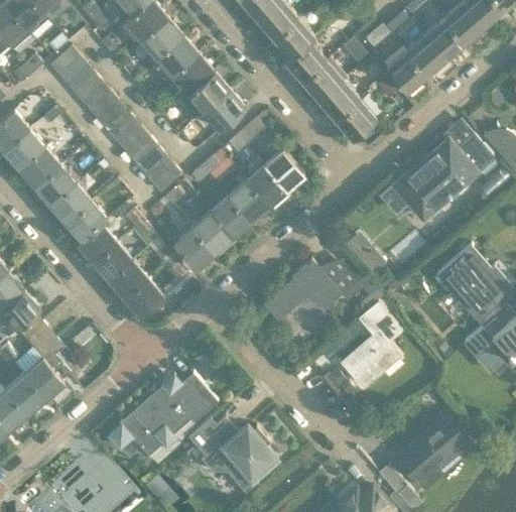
[(25,26),(24,26),(2,0),(0,2),(0,33),(7,41),(6,42),(12,49),(31,33),(25,26)]
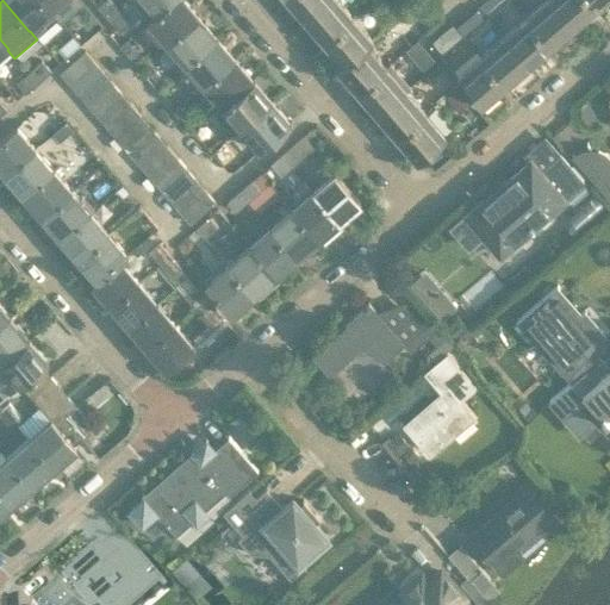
[(57,22),(50,13),(38,0),(2,0),(29,31),(30,31),(32,29),(39,37),(57,22)]
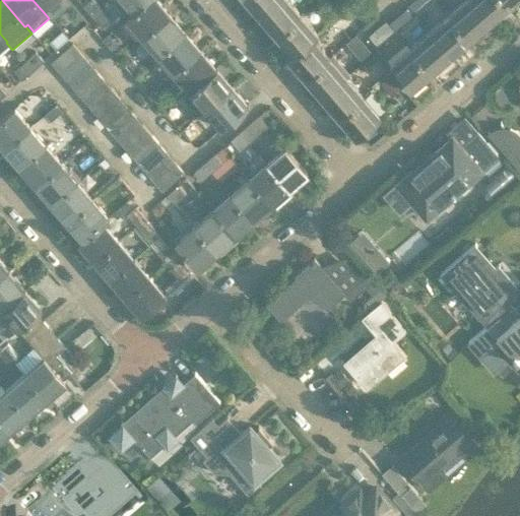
[(33,0),(43,11),(55,0),(33,0)]
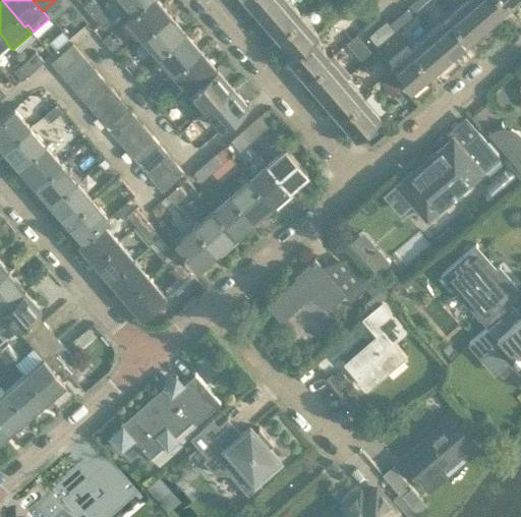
[(94,18),(101,11),(93,0),(84,7),(94,18)]
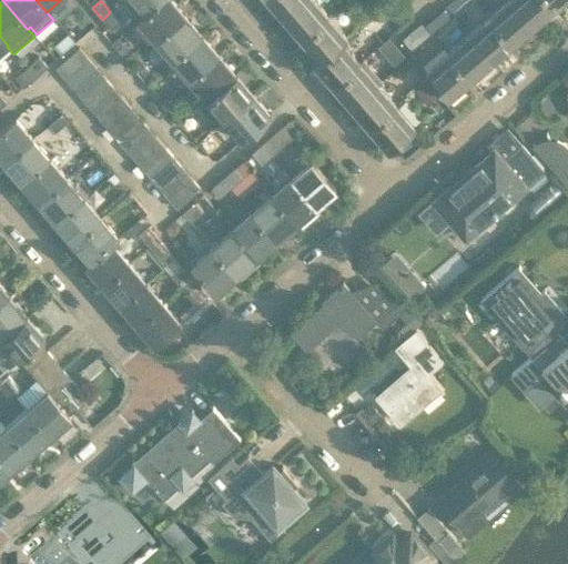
[(163,0),(132,0),(146,16),(163,0)]
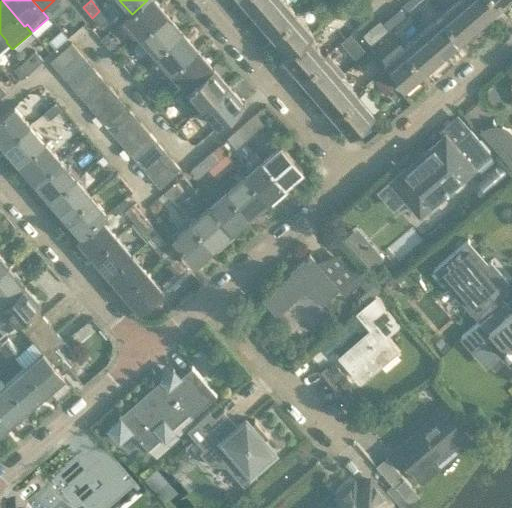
[(140,38),(167,14),(154,0),(147,0),(132,14),(124,20),(140,38)]
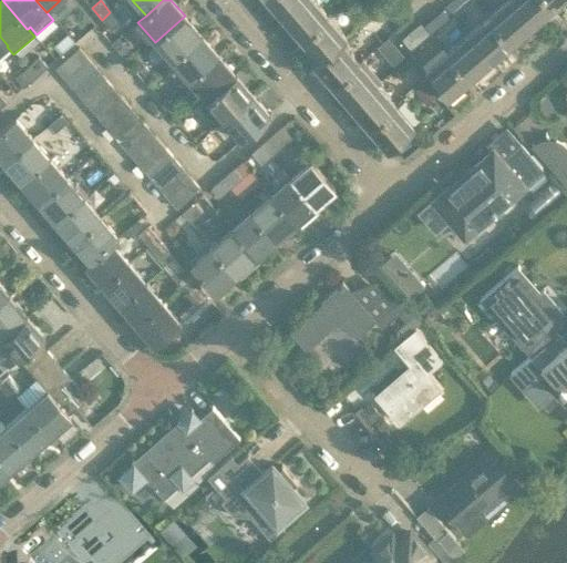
[(264,0),(281,21),(305,0),(264,0)]
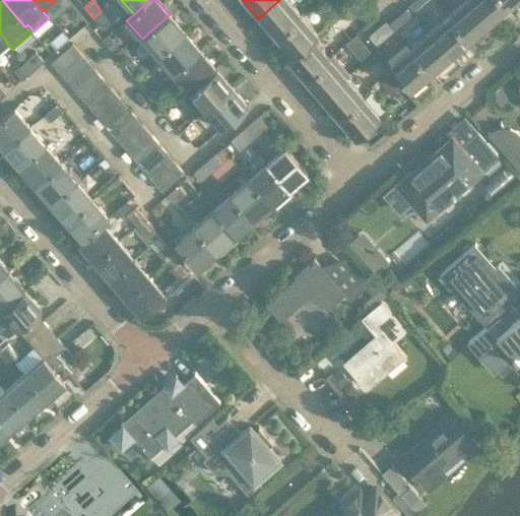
[(275,39),(300,17),(284,0),(279,0),(258,19),(275,39)]
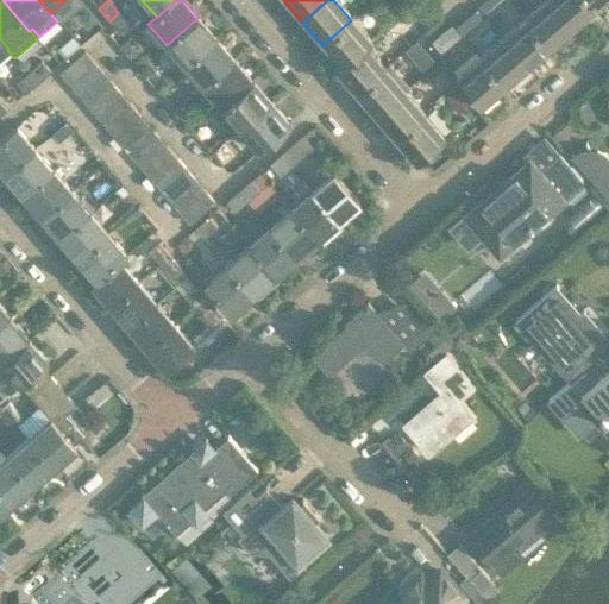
[(550,49),(572,29),(547,0),(525,20),(550,49)]
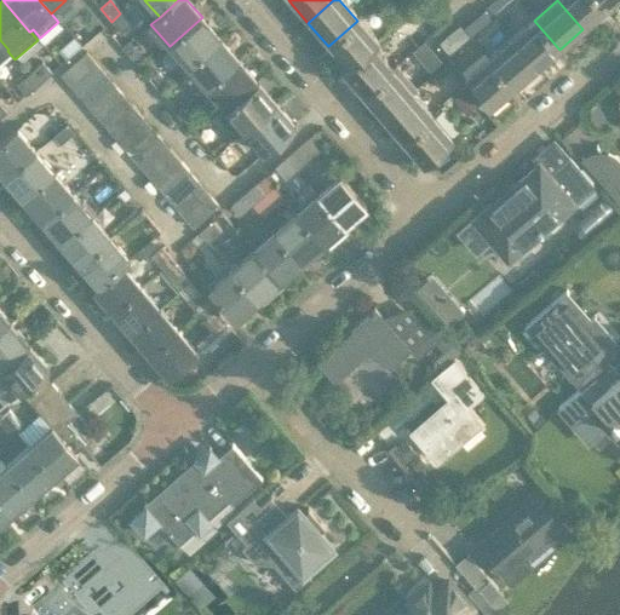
[(583,29),(606,9),(597,0),(557,0),(583,29)]
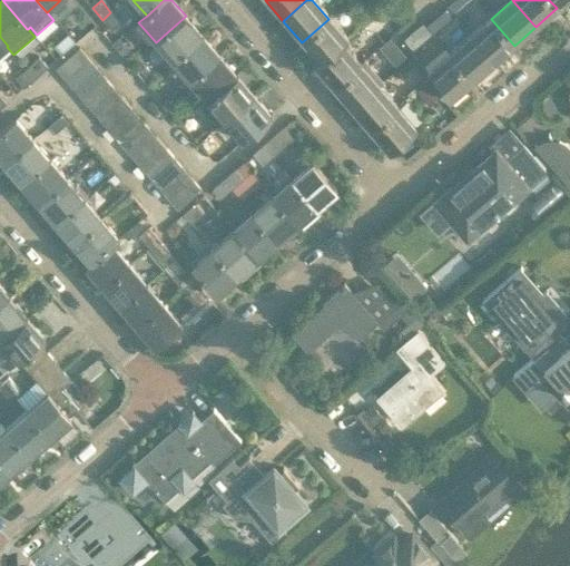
[(463,13),(454,3),(448,10),(455,20),(463,13)]
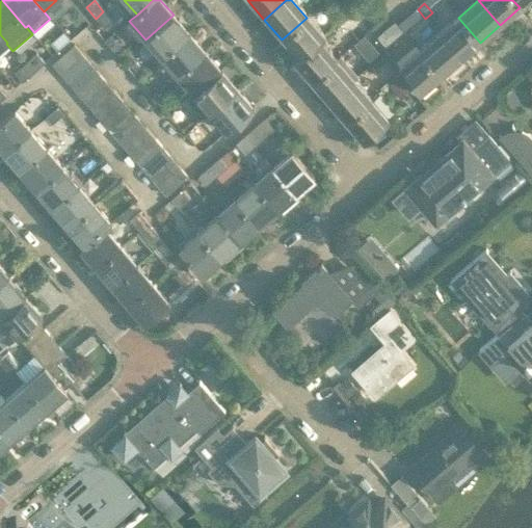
[(418,10),(404,23),(413,32),(426,20),(418,10)]
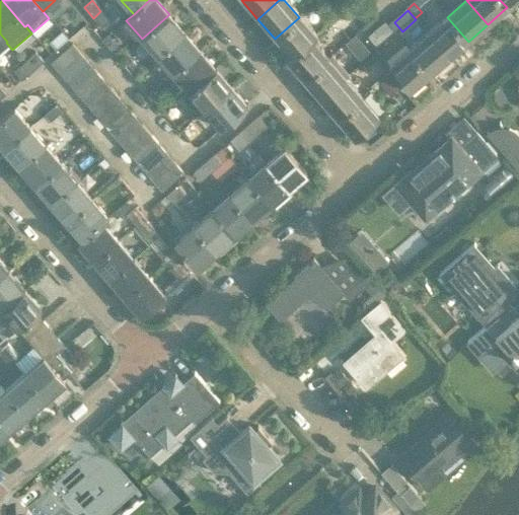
[(102,28),(110,21),(100,11),(93,18),(102,28)]
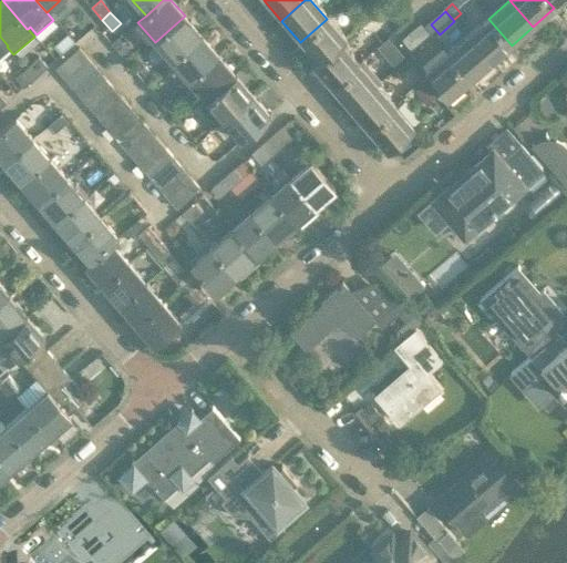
[(172,62),(202,36),(185,16),(155,42),(172,62)]
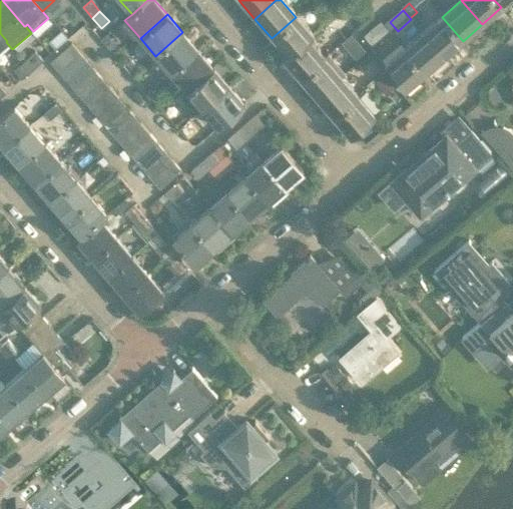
[(307,39),(312,36),(296,17),(272,38),(288,56),(307,39)]
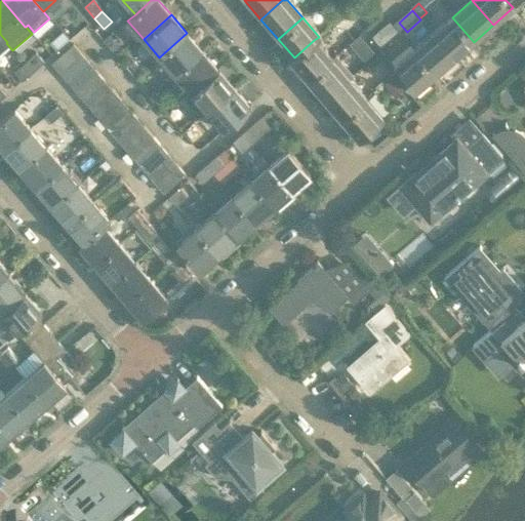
[(454,58),(474,42),(452,17),(433,34),(454,58)]
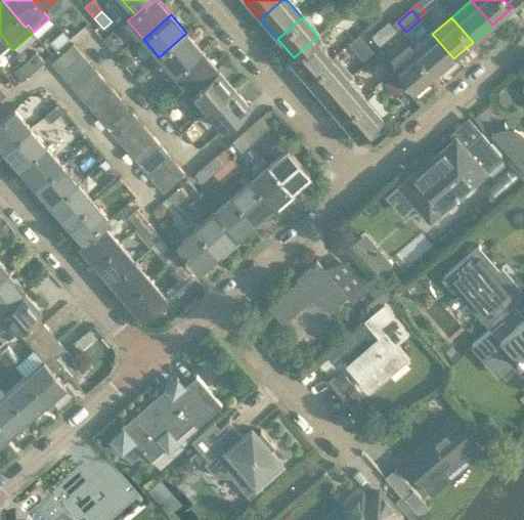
[(379,32),(370,39),(378,48),(387,41),(379,32)]
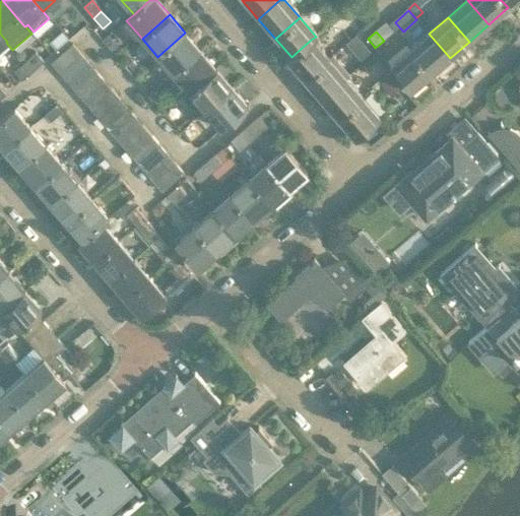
[(174,75),(201,51),(185,33),(157,57),(174,75)]
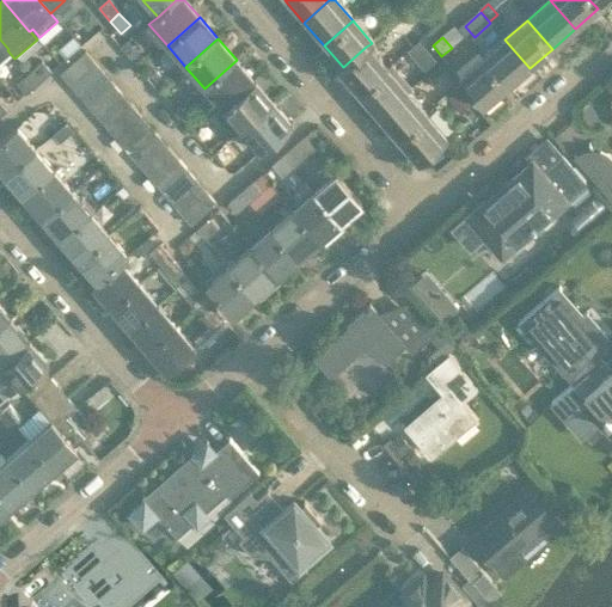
[(506,87),(530,68),(505,40),(482,60),(506,87)]
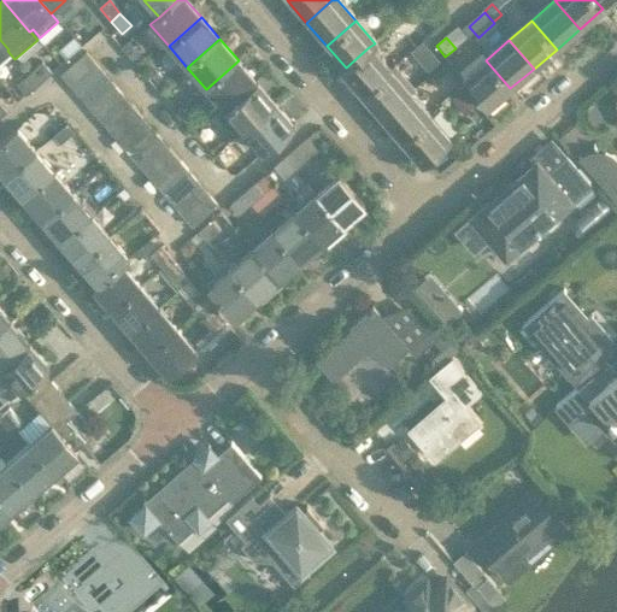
[(133,64),(141,57),(129,42),(121,49),(133,64)]
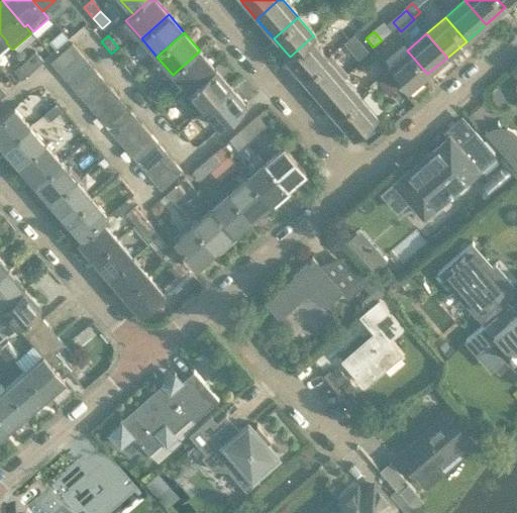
[(352,36),(344,44),(351,52),(359,44),(352,36)]
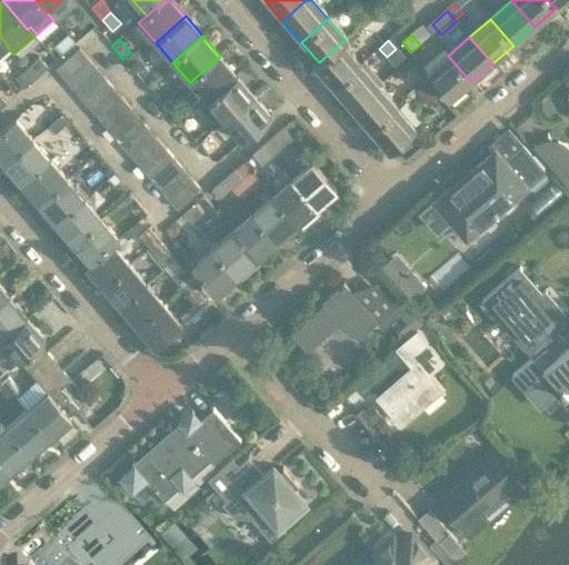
[(332,89),(359,66),(340,43),(319,62),(313,68),(332,89)]
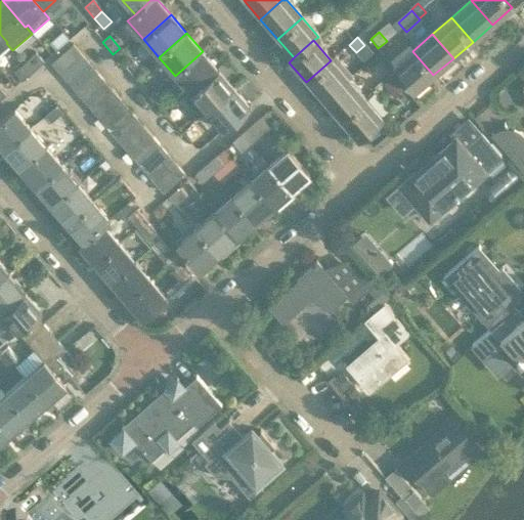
[(58,73),(80,54),(73,46),(51,65),(58,73)]
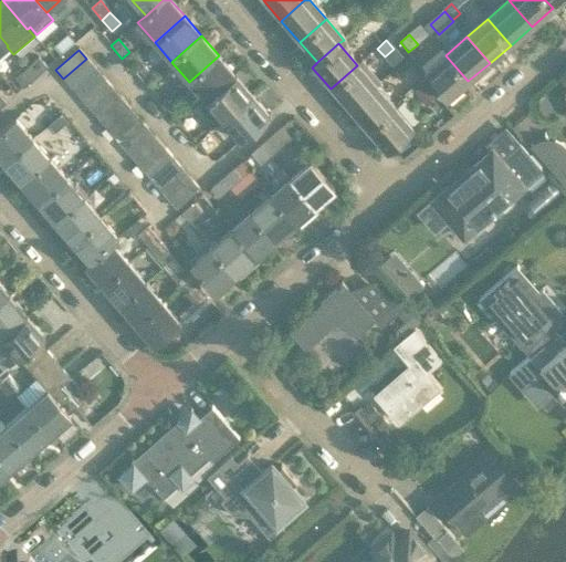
[(206,101),(236,75),(219,55),(189,82),(206,101)]
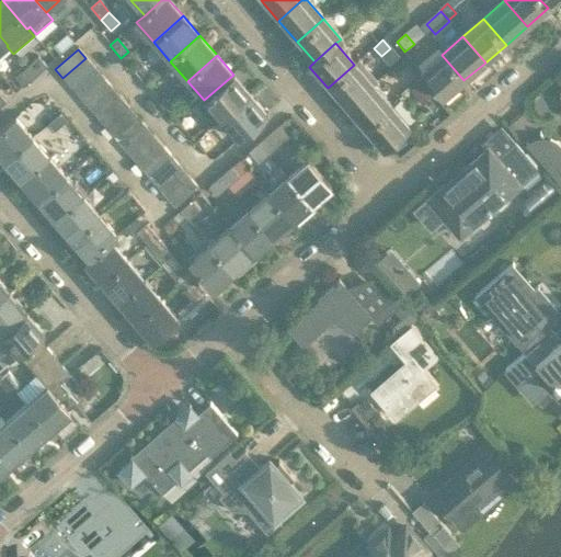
[(443,99),(464,80),(442,55),(421,72),(443,99)]
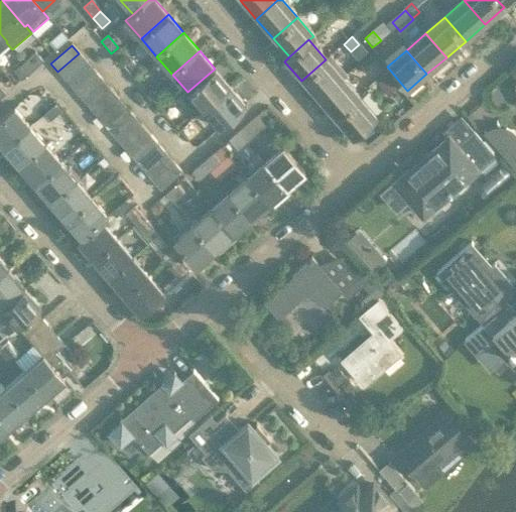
[(66,81),(87,64),(79,53),(57,72),(66,81)]
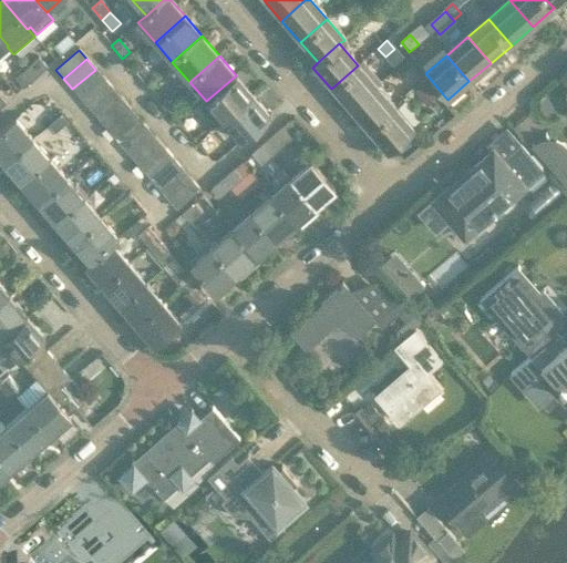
[(35,79),(47,69),(39,60),(28,70),(35,79)]
